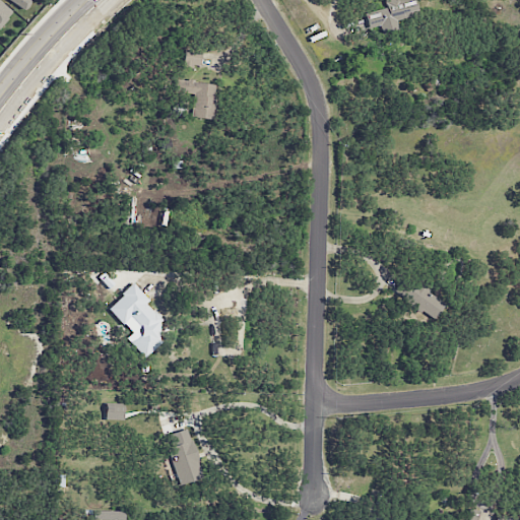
[(28,0),(8,0),(23,9),(28,0)]
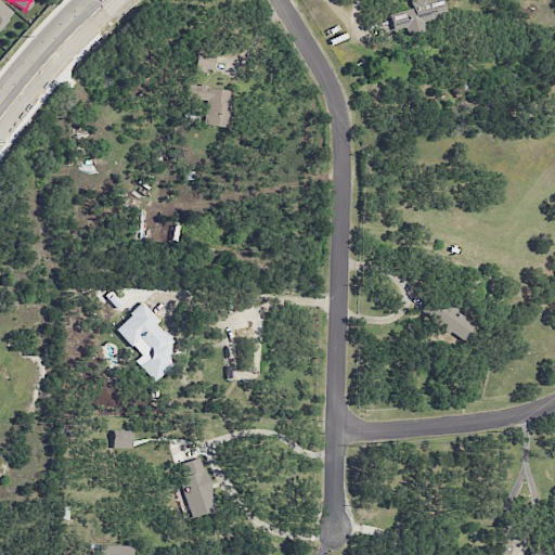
[(392,30),(405,27),(408,36),(426,30),(424,22),(446,16),(441,0),(411,0),(410,1),(412,9),(388,15),(392,30)]
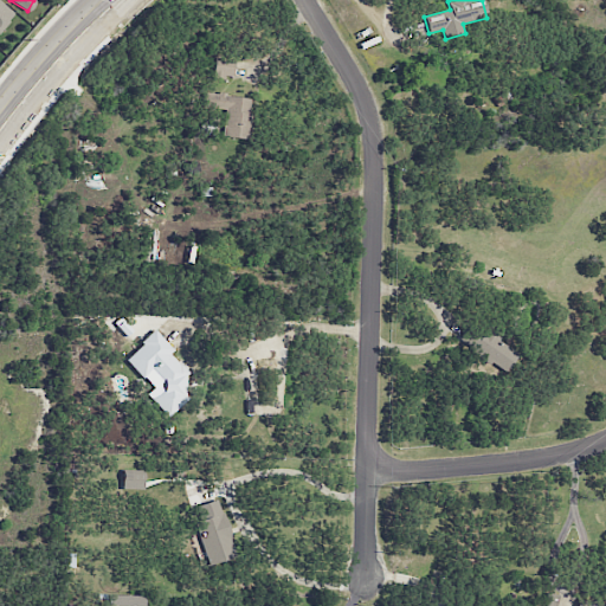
[(0,27),(13,13),(0,1),(0,27)]
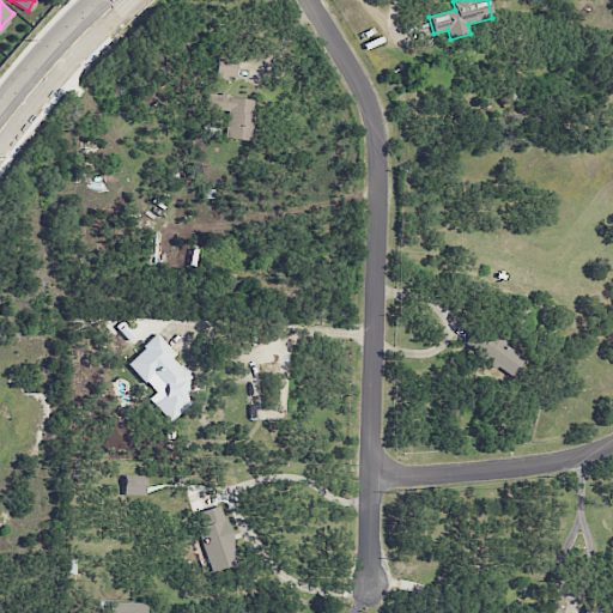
[(237,59),(217,58),(216,78),(236,79),(237,59)]
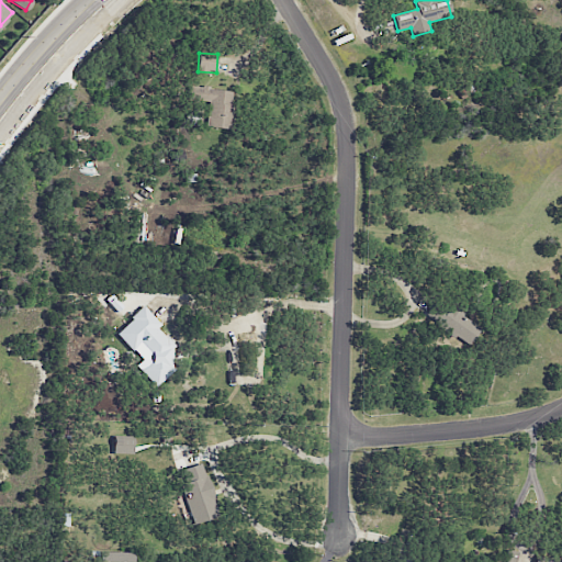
[(228,128),(232,90),(189,87),(188,100),(208,101),(206,127),(228,128)]
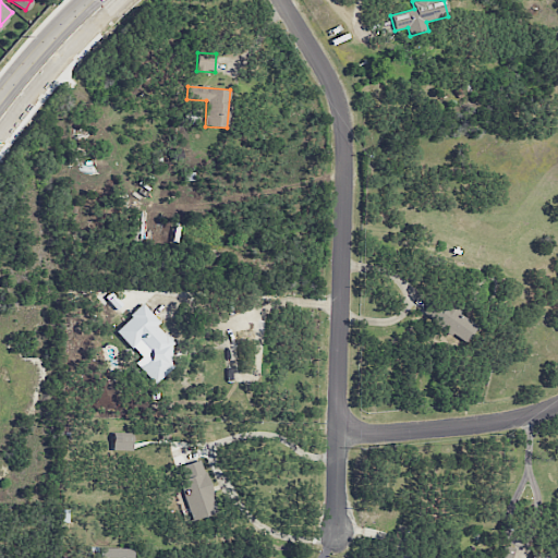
[(464,343),(477,325),(447,303),(434,322),(464,343)]
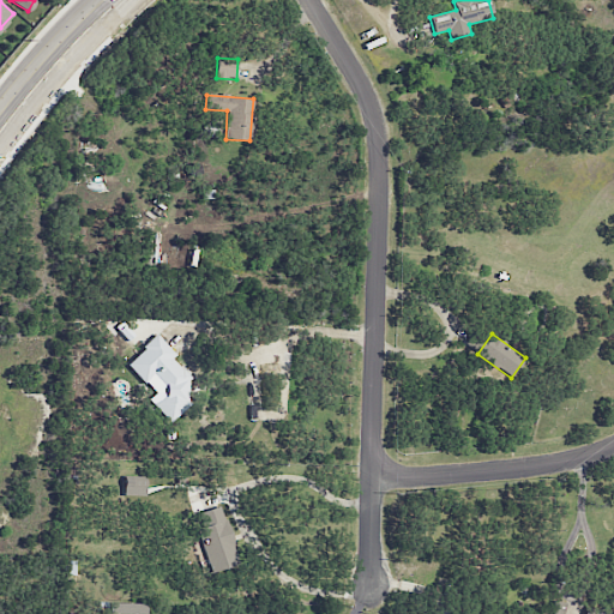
[(169,422),(191,403),(185,397),(192,391),(185,384),(191,379),(170,357),(175,354),(157,335),(126,363),(155,393),(148,399),(169,422)]
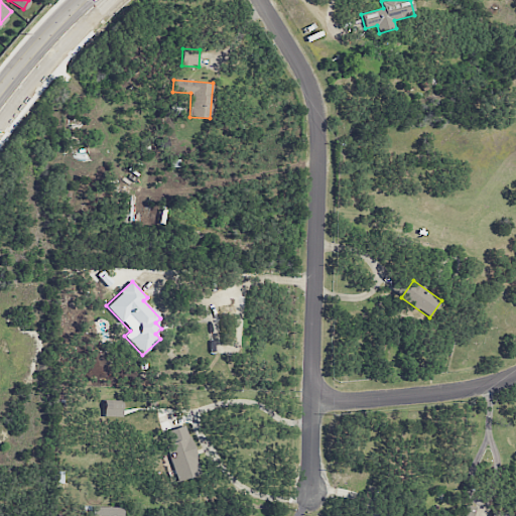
[(122,400),(104,400),(103,417),(121,417),(122,400)]
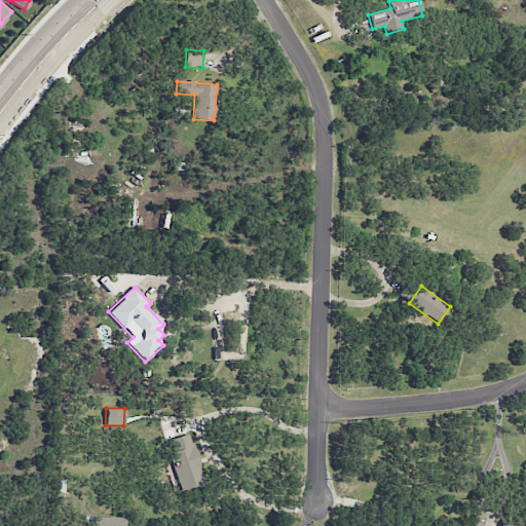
[(170,453),(179,490),(203,484),(191,434),(168,440),(172,453),(170,453)]
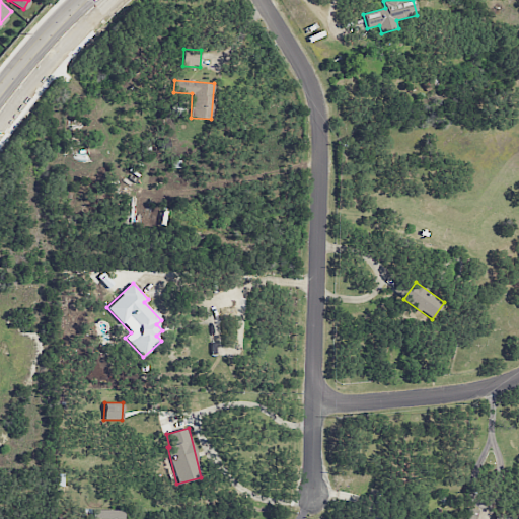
[(474,518),(476,510),(469,509),(466,518),(474,518)]
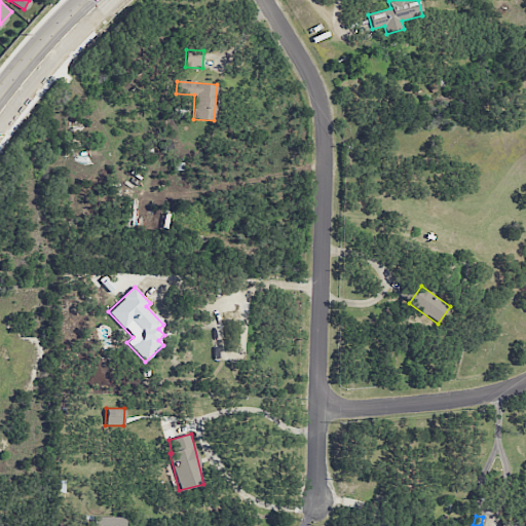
[(125,517),(94,517),(92,525),(101,525),(125,525),(125,517)]
